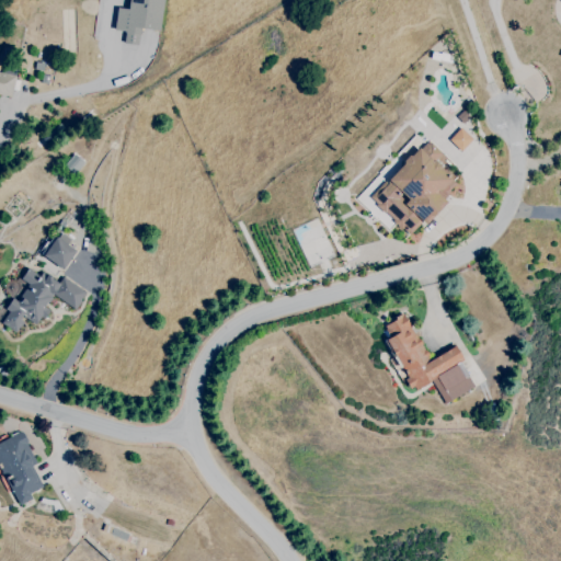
[(162,0),(129,0),(128,10),(116,8),(113,31),(124,32),(123,44),(137,45),(139,29),(159,32),(162,0)]
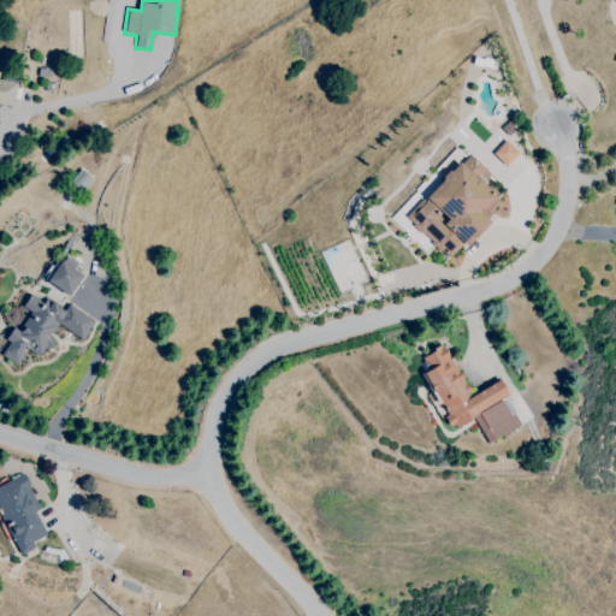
[(492,154),(505,166),(517,153),(504,141),(492,154)]
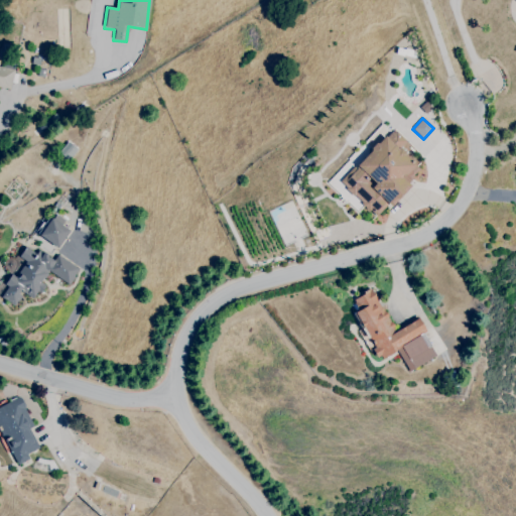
[(338,180),(375,219),(410,184),(405,179),(424,161),(392,128),(370,150),(364,145),(339,169),(344,173),(338,180)]
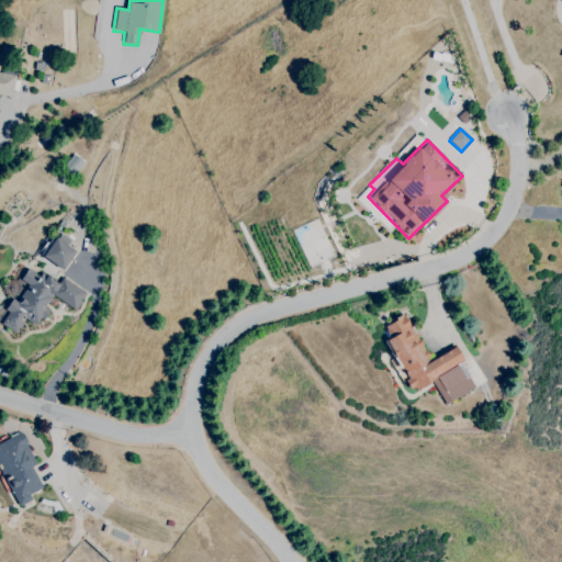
[(63,271),(75,251),(54,237),(41,257),(63,271)]
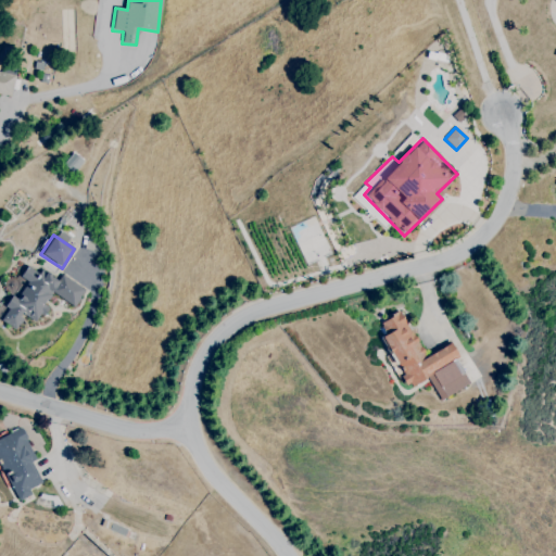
[(0,316),(0,320),(15,329),(23,315),(37,324),(46,307),(43,306),(51,293),(75,306),(85,289),(61,275),(57,281),(26,265),(20,278),(21,279),(0,316)]
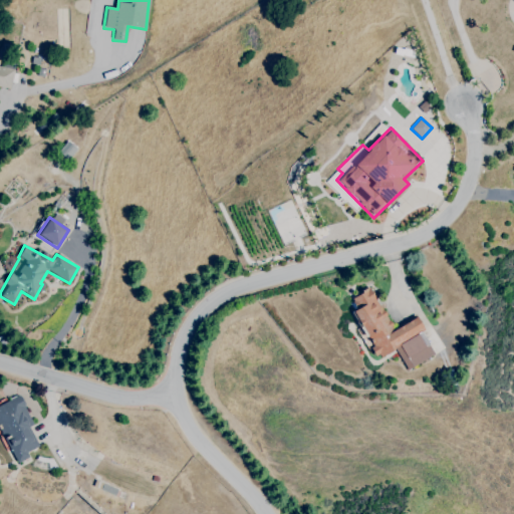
[(406,369),(434,356),(416,316),(391,328),(371,288),(350,298),(355,309),(352,310),(375,358),(397,349),(406,369)]
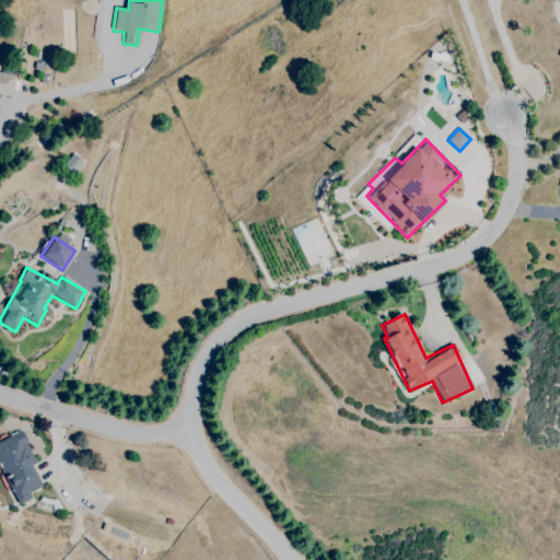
[(0,441),(0,469),(16,505),(32,499),(30,493),(44,487),(19,433),(0,441)]
